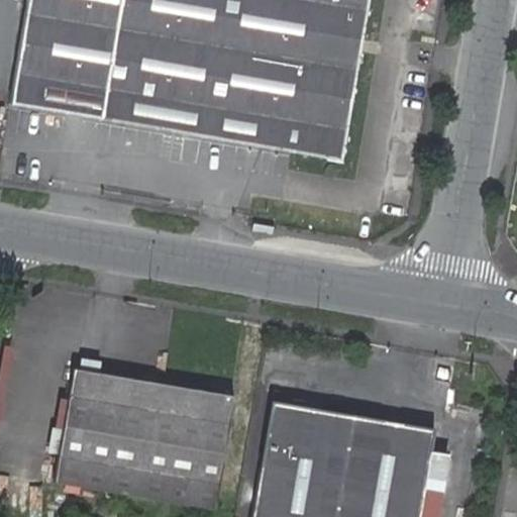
[(125,123),(189,134),(289,151),(339,160),(357,49),(359,39),(366,0),(25,0),(8,103),(38,108),(104,120),(125,123)]
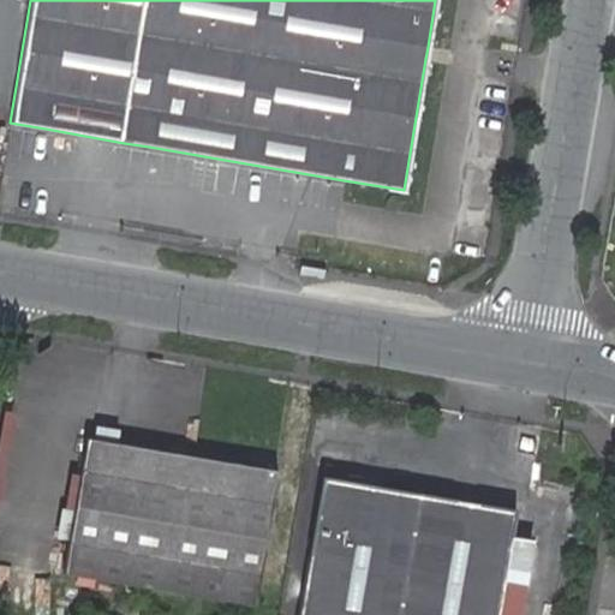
[(63,573),(252,605),(256,587),(262,550),(276,471),(169,453),(157,451),(117,443),(97,440),(87,439),(73,515),(69,536),(63,573)]
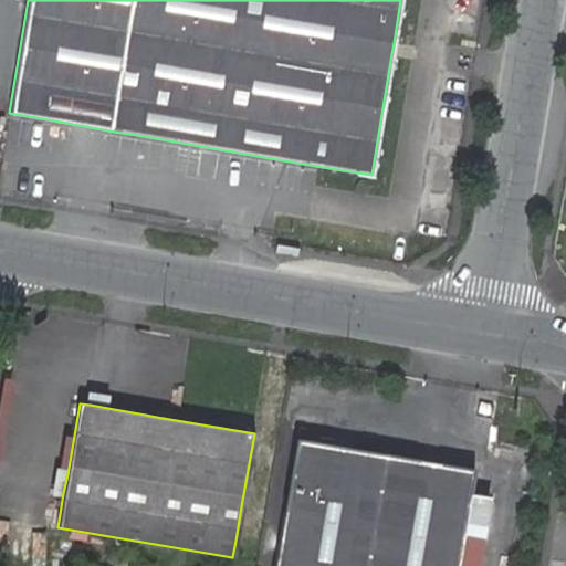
[(468,494),(472,470),(296,440),(273,565),(475,565),(488,498),(468,494)]
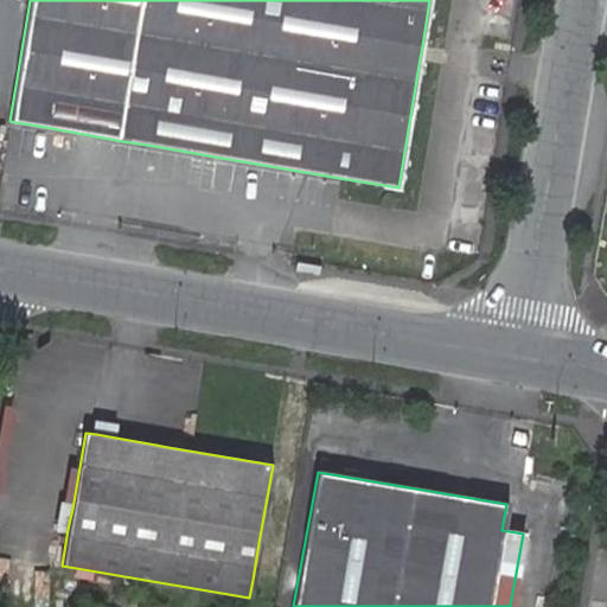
[(282,548),(259,543),(253,580),(276,585),(282,548)]
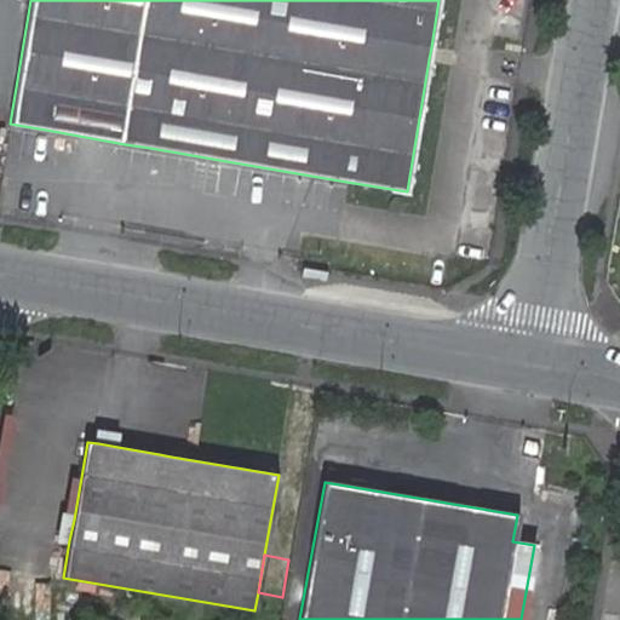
[(0,619),(51,619),(53,596),(0,591),(0,619)]
